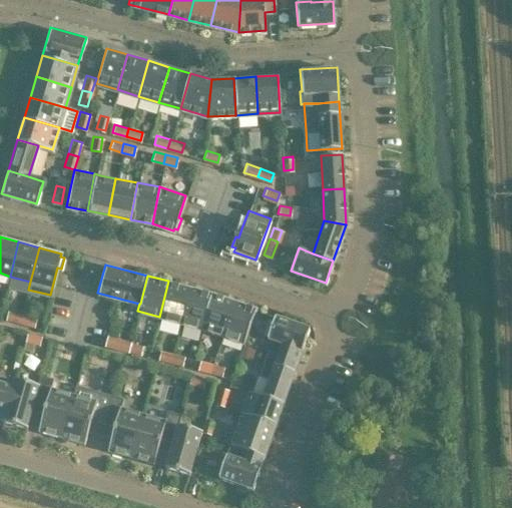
[(159,317),(180,322),(189,286),(168,281),(159,317)]
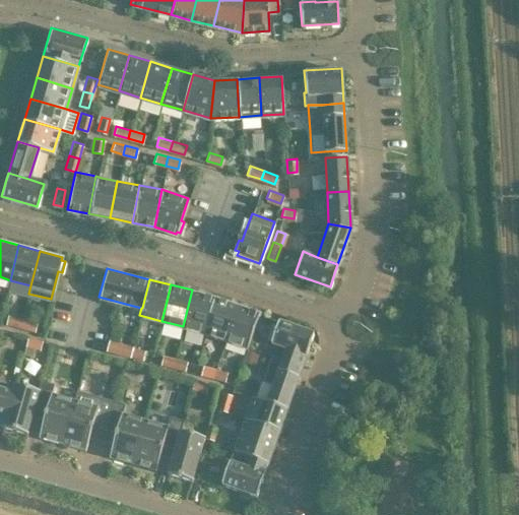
[(213,296),(192,290),(183,326),(204,332),(213,296)]
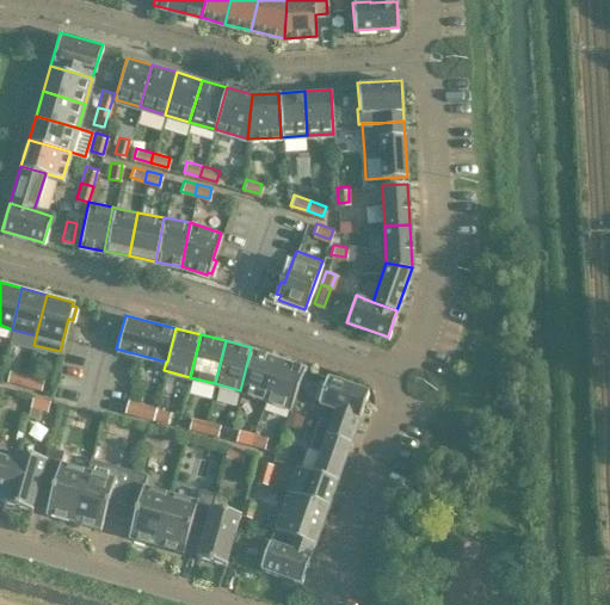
[(278,357),(251,347),(240,390),(264,399),(278,357)]
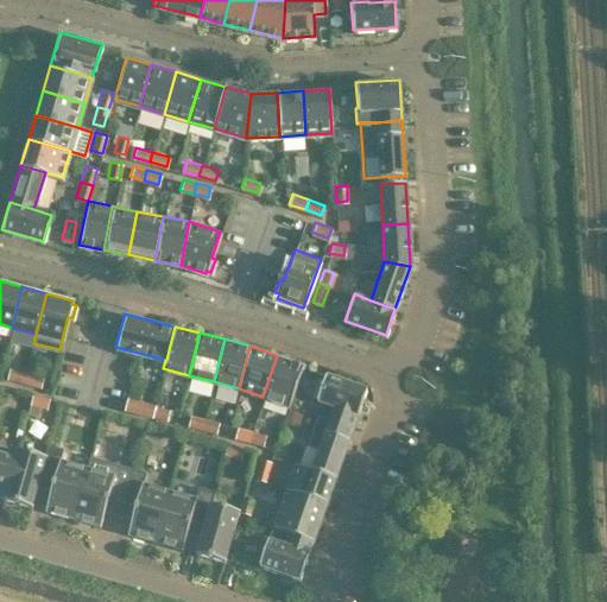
[(303,363),(277,355),(263,397),(288,405),(303,363)]
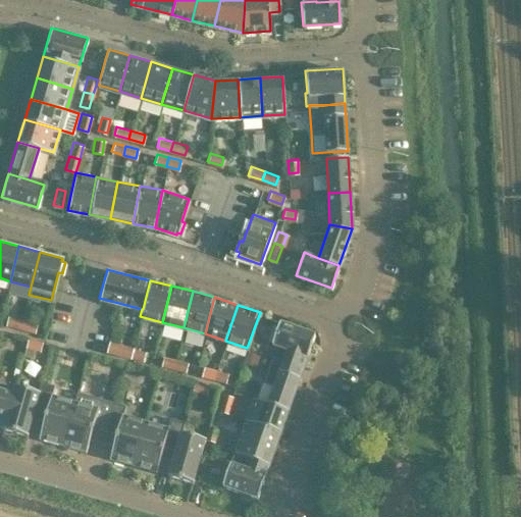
[(5,324),(19,327),(21,319),(7,315),(5,324)]
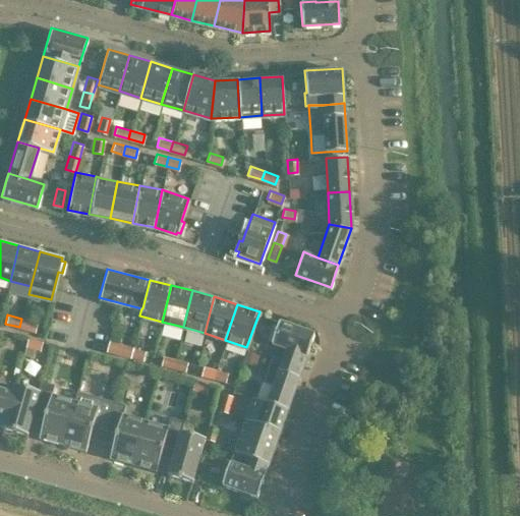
[(36,323),(21,319),(19,327),(34,331),(36,323)]
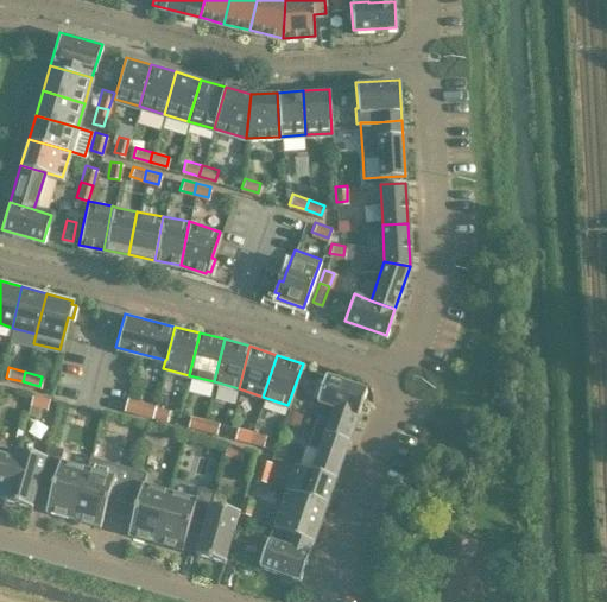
[(317,375),(311,393),(317,395),(316,398),(333,404),(329,416),(328,417),(353,425),(366,387),(324,373),(323,378),(317,375)]
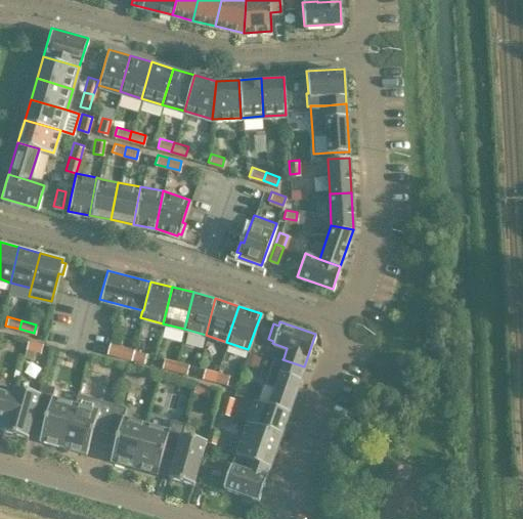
[(29,338),(26,347),(35,349),(40,350),(42,341),(29,338)]
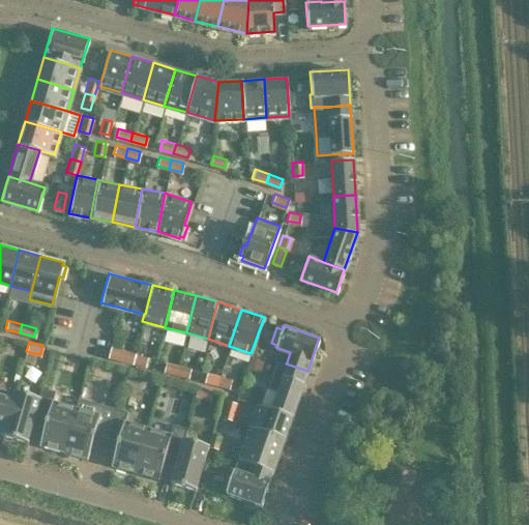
[(108,355),(133,361),(135,353),(136,351),(111,345),(108,355)]
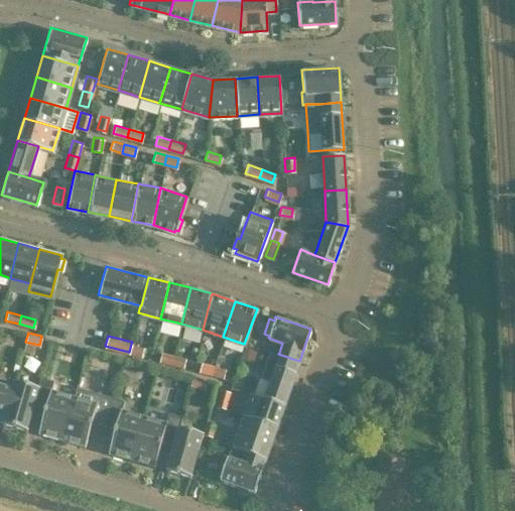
[(129,352),(141,355),(143,347),(131,344),(129,352)]
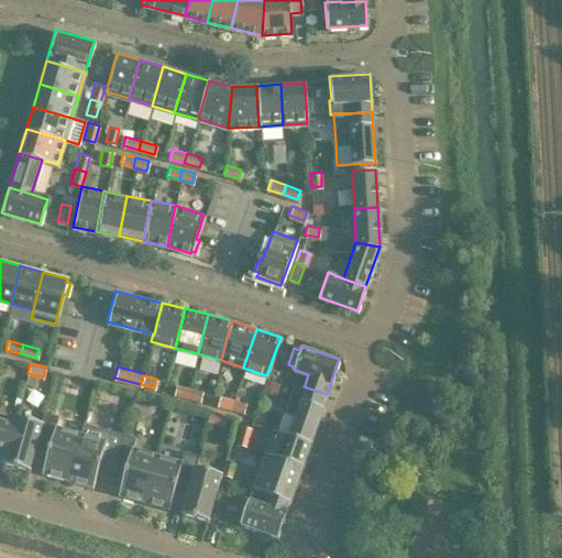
[(275,392),(279,380),(268,376),(264,387),(275,392)]
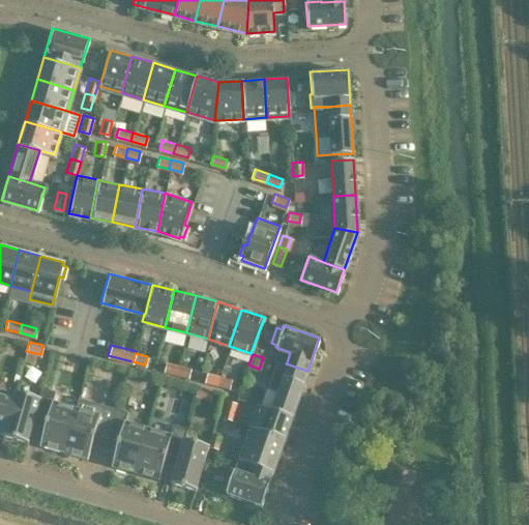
[(292,415),(307,371),(286,363),(287,362),(276,359),(268,384),(277,387),(271,407),(271,408),(292,415)]
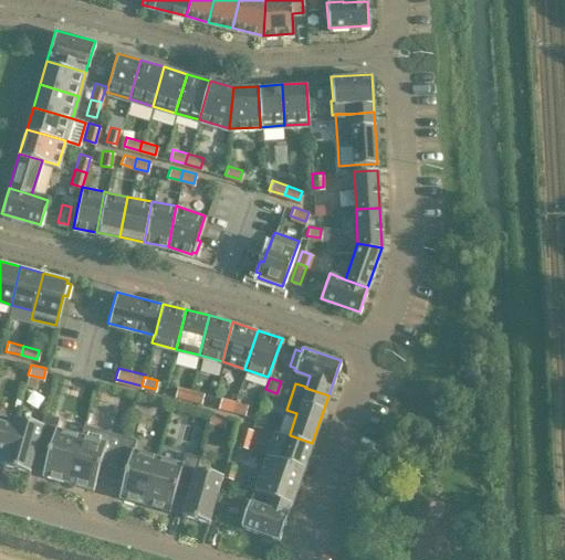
[(175,394),(188,398),(190,388),(177,384),(175,394)]
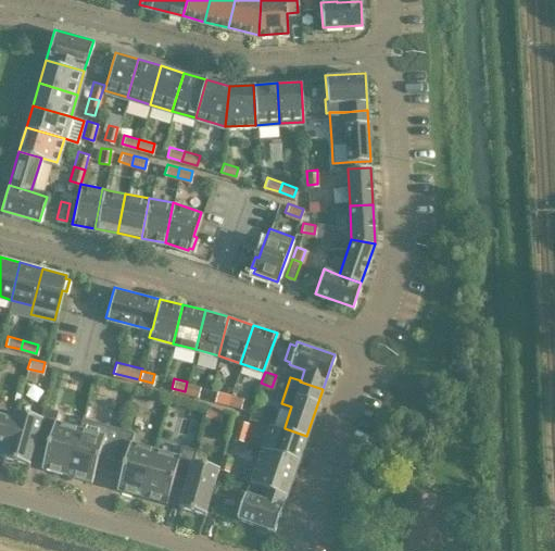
[(187,382),(185,391),(197,395),(200,385),(187,382)]
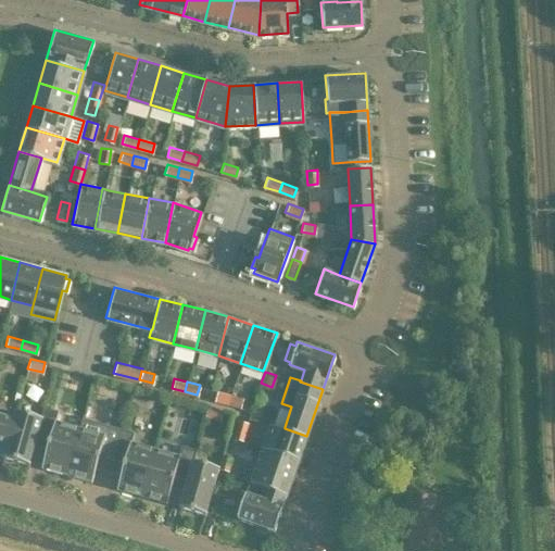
[(216,389),(214,399),(227,402),(229,392),(216,389)]
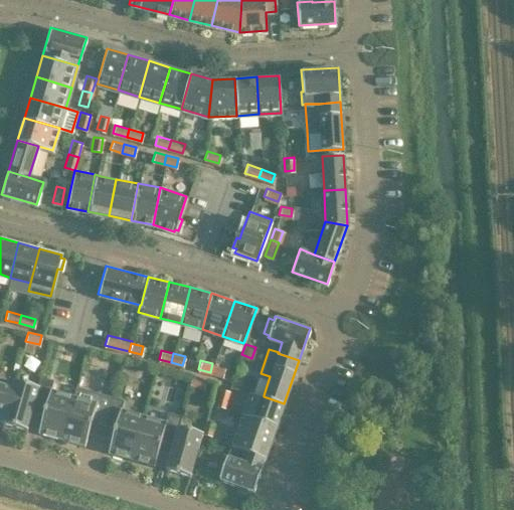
[(212,363),(210,372),(222,375),(224,366),(212,363)]
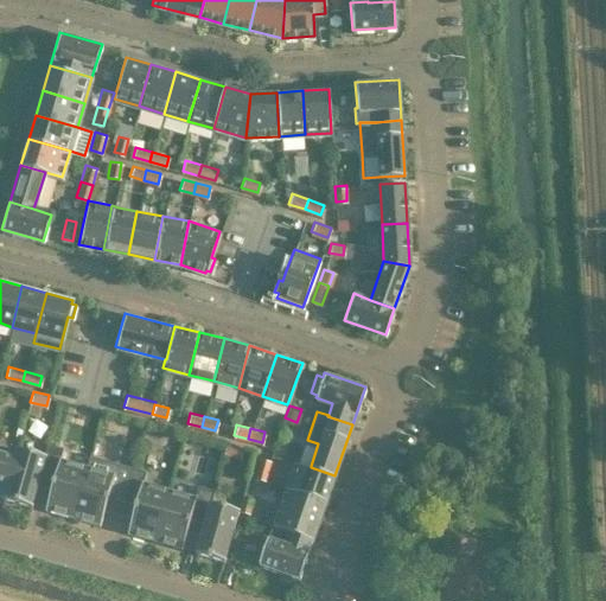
[(44,454),(39,473),(52,478),(44,507),(71,515),(85,465),(59,458),(62,447),(48,442),(44,454)]
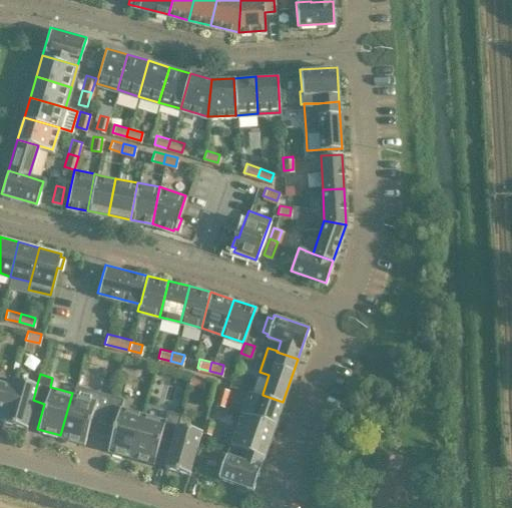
[(192,374),(190,382),(203,386),(206,377),(192,374)]
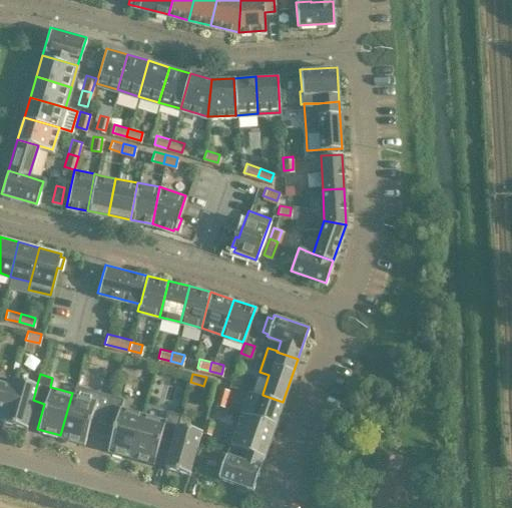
[(0,418),(2,419),(13,380),(1,376),(0,379),(0,418)]
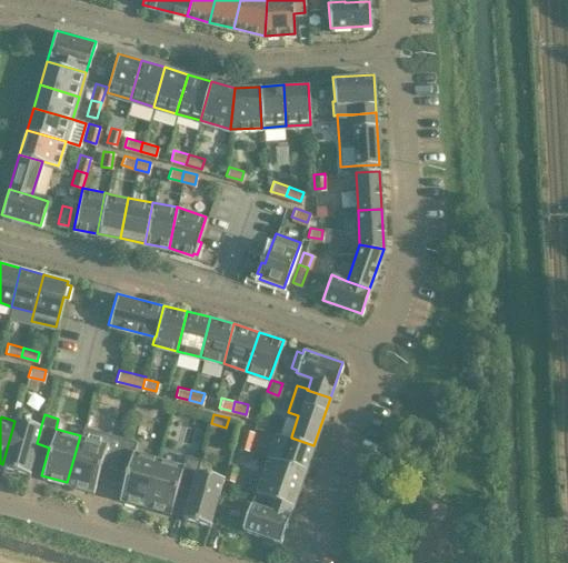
[(2,464),(2,465),(29,473),(37,443),(41,425),(16,419),(15,421),(2,464)]
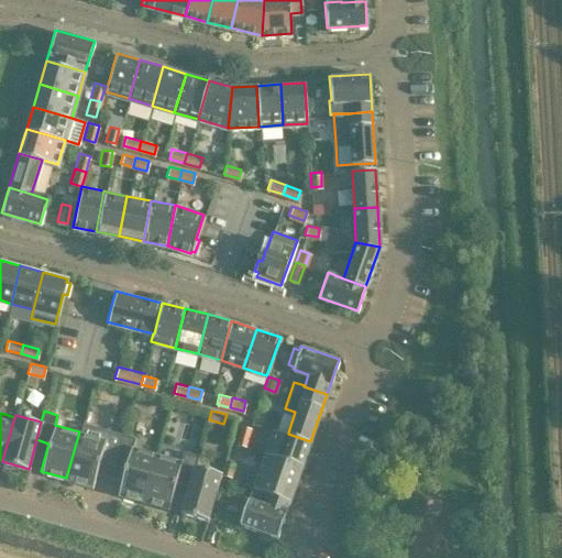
[(79,431),(66,478),(92,485),(100,458),(112,461),(121,433),(87,423),(84,433),(79,431)]
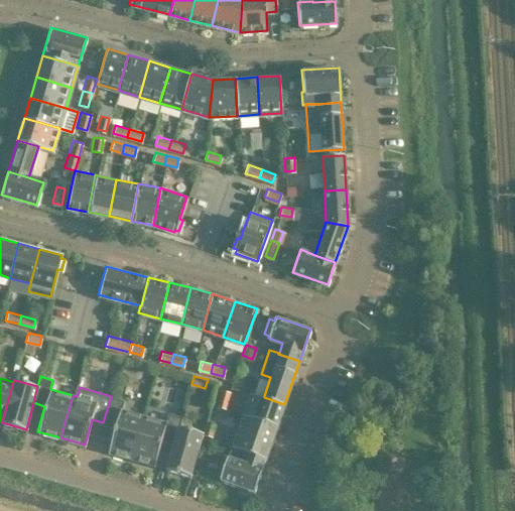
[(222,387),(217,399),(216,403),(224,406),(230,390),(222,387)]
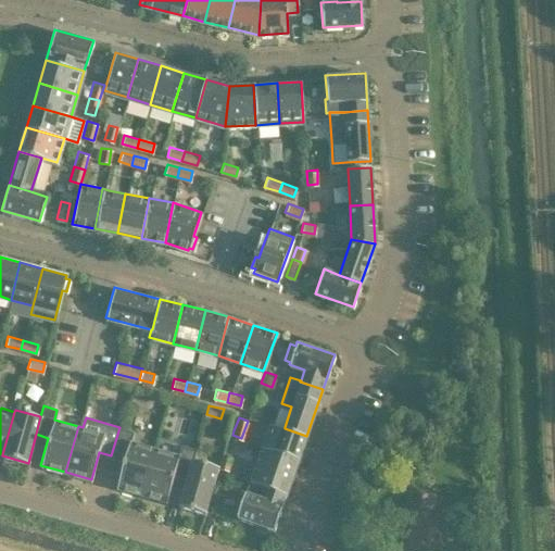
[(269,422),(261,447),(298,460),(306,436),(285,428),(285,427),(269,422)]
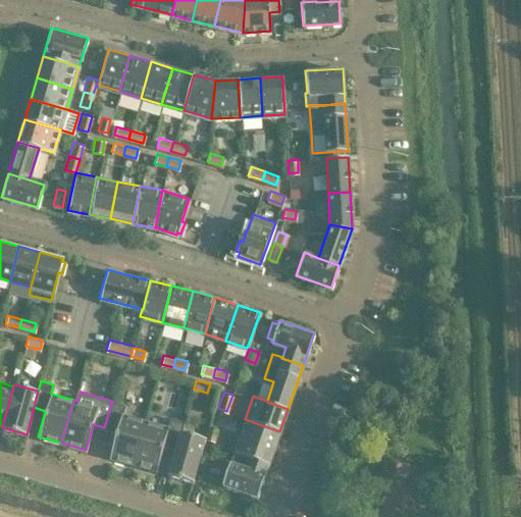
[(112,401),(104,427),(116,430),(109,456),(133,463),(145,419),(121,413),(124,404),(112,401)]
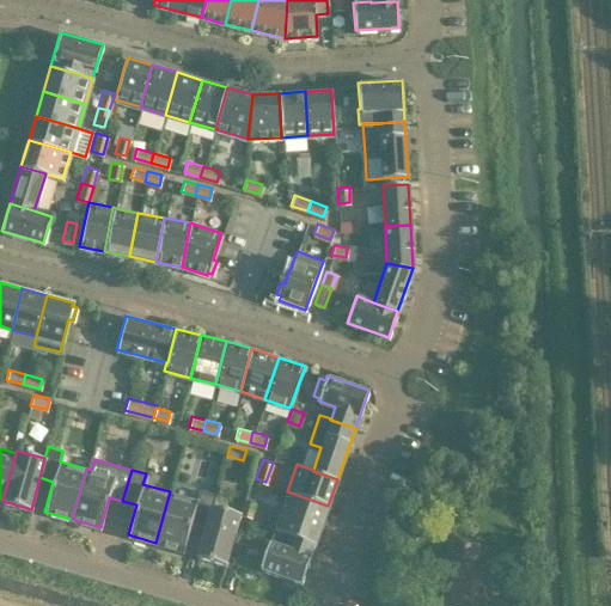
[(170,491),(156,543),(183,550),(191,520),(206,525),(211,505),(211,506),(214,493),(200,489),(196,500),(170,491)]
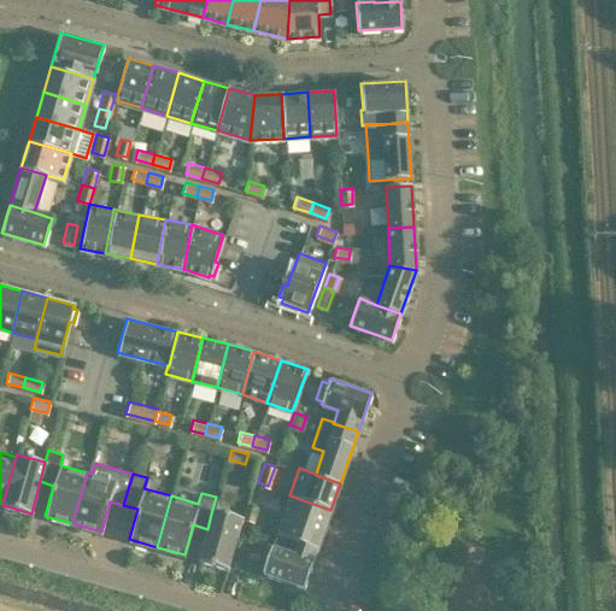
[(276,534),(292,540),(293,539),(317,547),(330,510),(289,495),(276,534)]
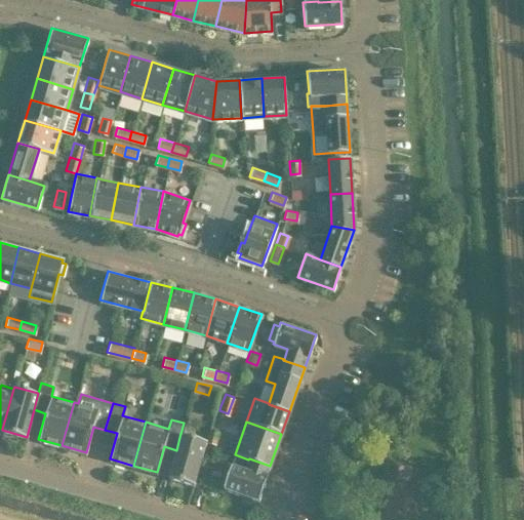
[(208,430),(206,440),(212,441),(215,432),(208,430)]
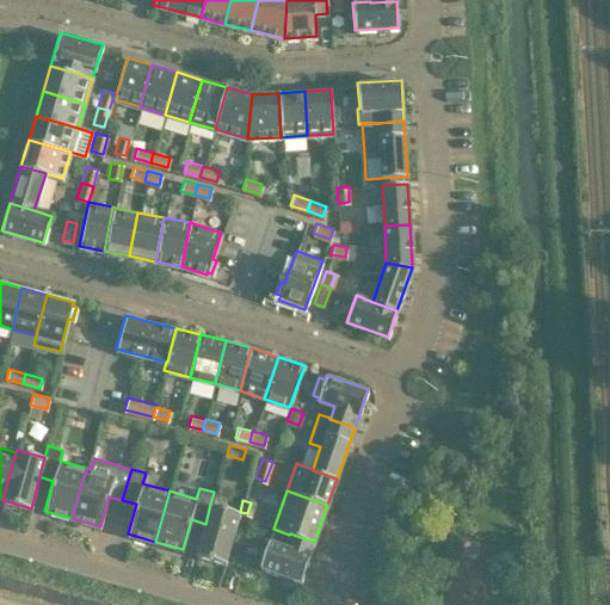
[(205,524),(196,555),(225,563),(239,512),(210,505),(210,504),(205,524)]
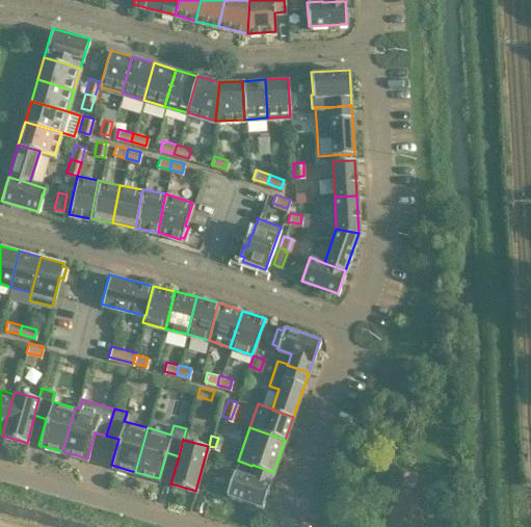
[(237,460),(226,494),(262,506),(273,472),(253,465),(251,466),(238,460),(237,460)]
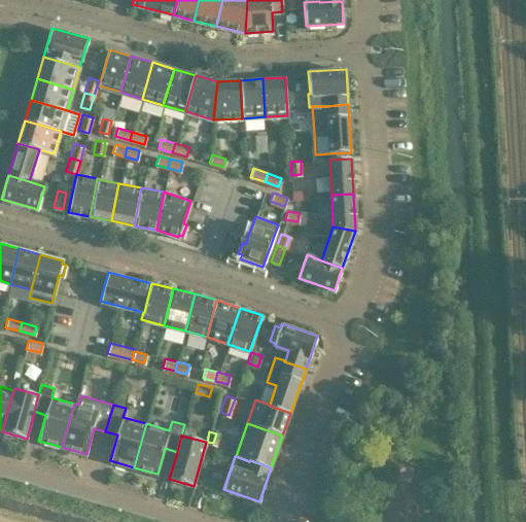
[(391,521),(414,521),(426,484),(409,479),(413,467),(388,460),(380,486),(390,489),(381,519),(391,521)]
